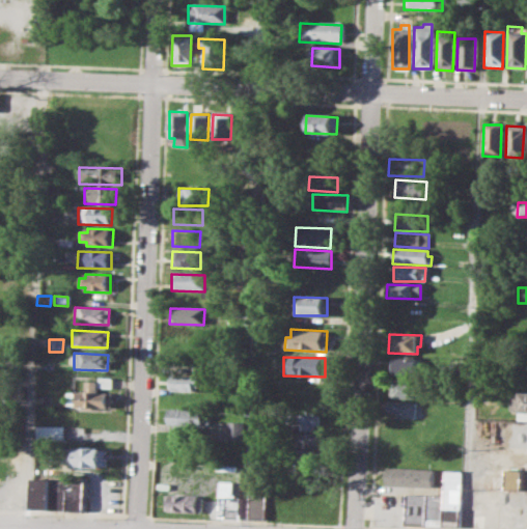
[(388,358),(420,359),(420,369),(416,369),(416,378),(393,377),(393,371),(388,370),(388,358)]
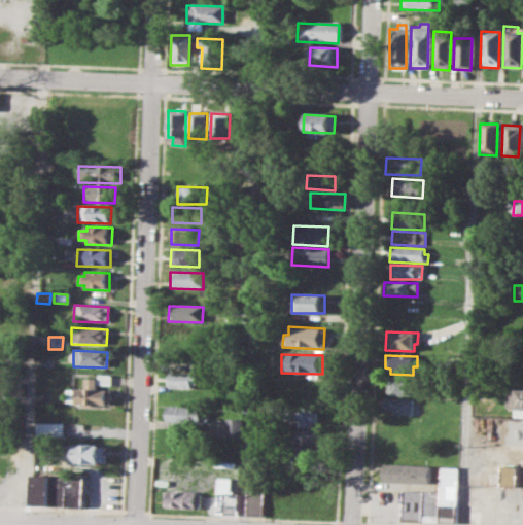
[(165,373),(196,375),(196,385),(189,385),(189,390),(164,389),(165,373)]
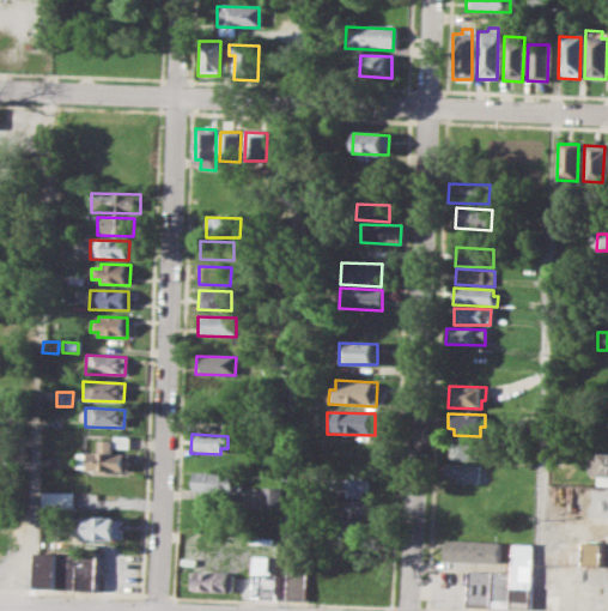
[(111,437),(111,451),(125,451),(126,437),(111,437)]
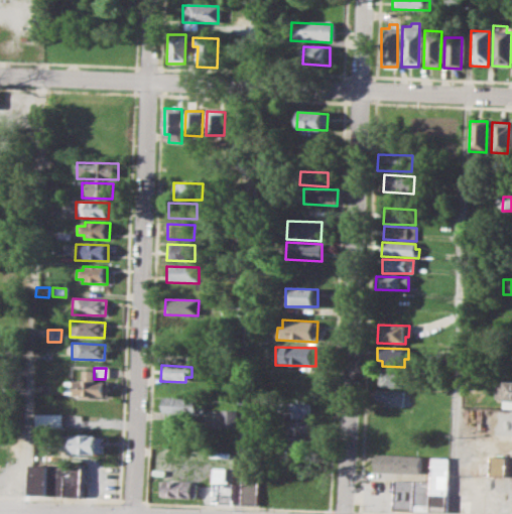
[(376,370),(405,371),(405,388),(375,387),(376,370)]
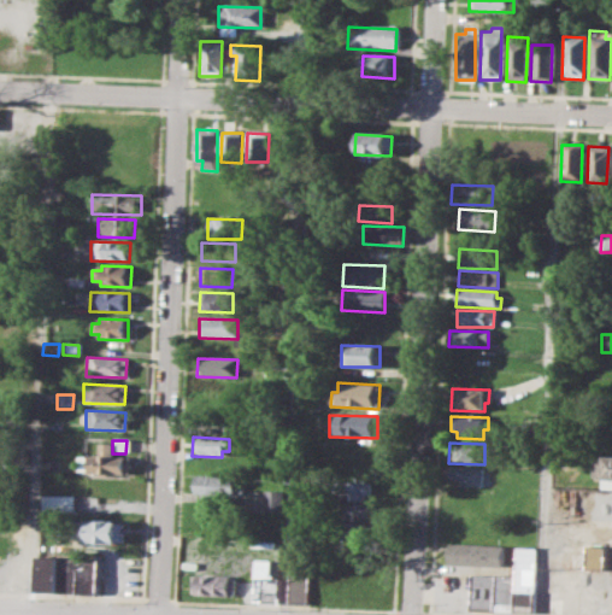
[(96,444),(110,444),(109,455),(95,455),(96,444)]
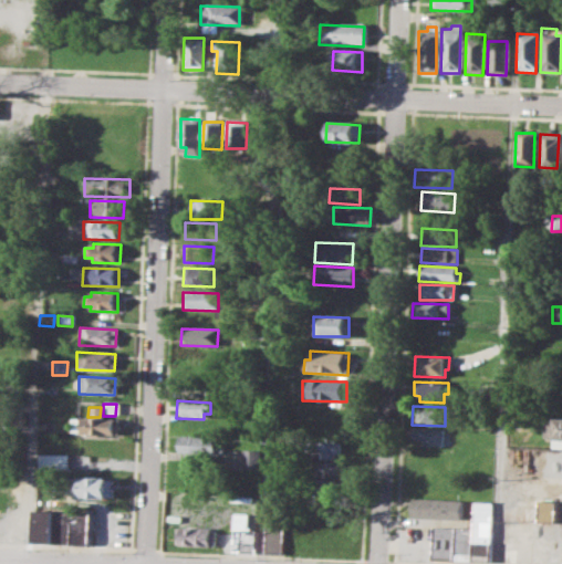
[(303,409),(342,410),(342,427),(325,426),(325,431),(303,430),(303,409)]
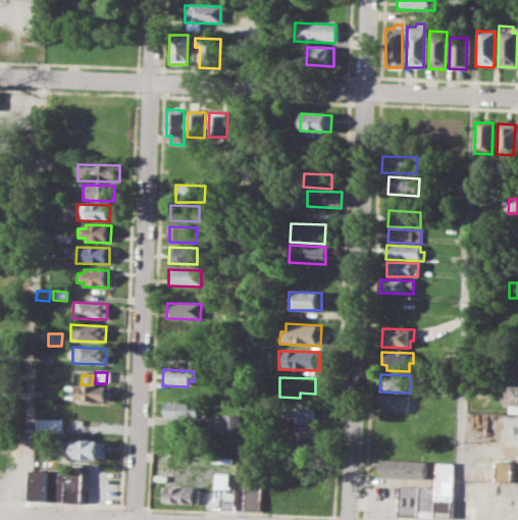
[(73,386),(107,387),(106,403),(73,402),(73,386)]
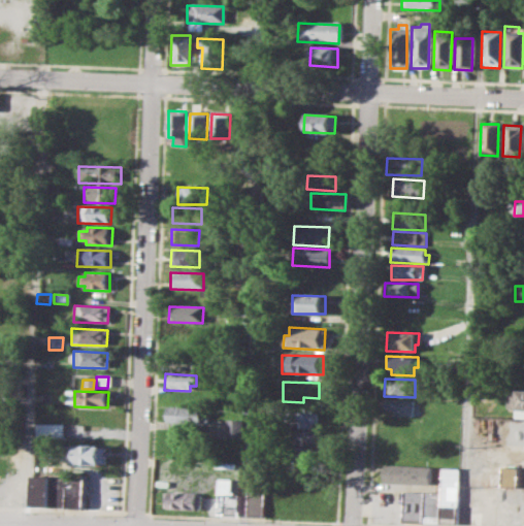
[(514,391),(523,391),(523,412),(503,411),(504,394),(514,394),(514,391)]
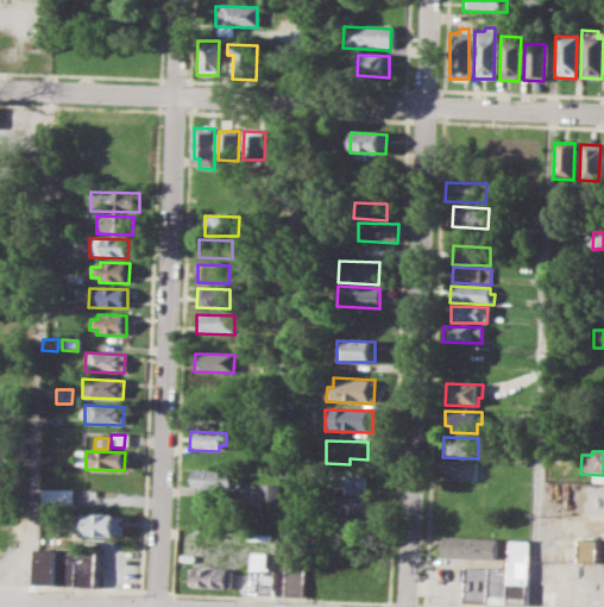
[(442,462),(480,463),(479,482),(451,481),(451,475),(441,475),(442,462)]
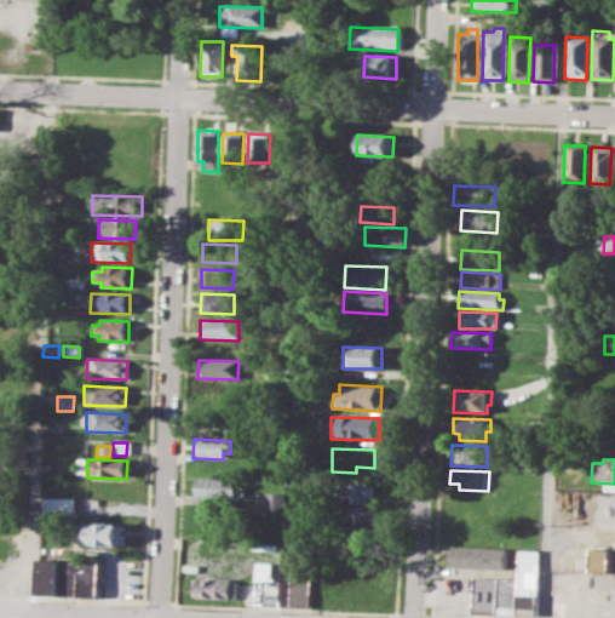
[(193,479),(234,480),(234,499),(193,498),(193,479)]
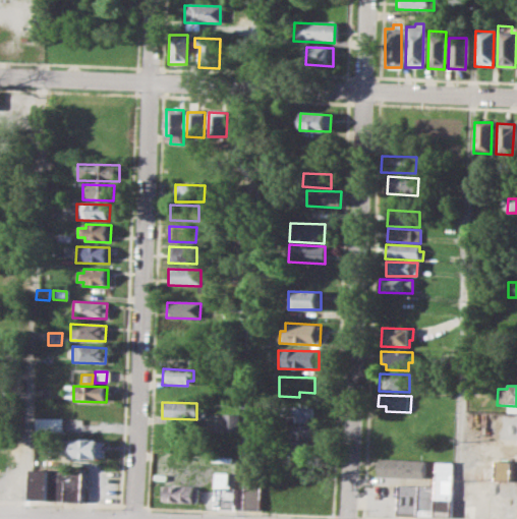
[(282,407),(311,408),(311,418),(305,418),(305,422),(282,422),(282,407)]
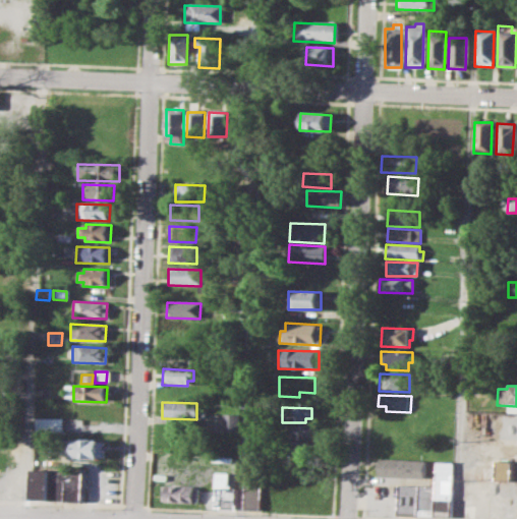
[(221,414),(236,415),(235,433),(220,433),(221,414)]
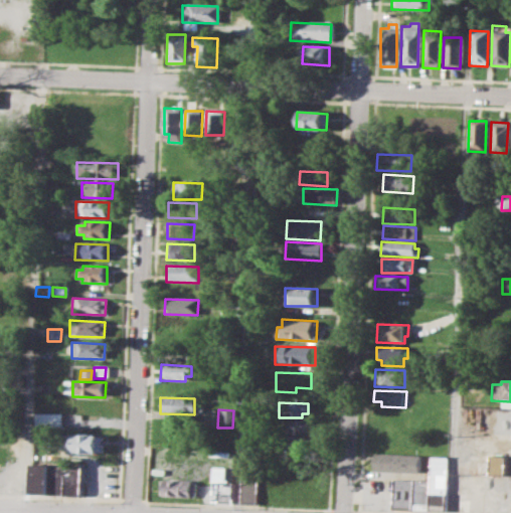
[(32,429),(59,428),(59,414),(32,415),(32,429)]
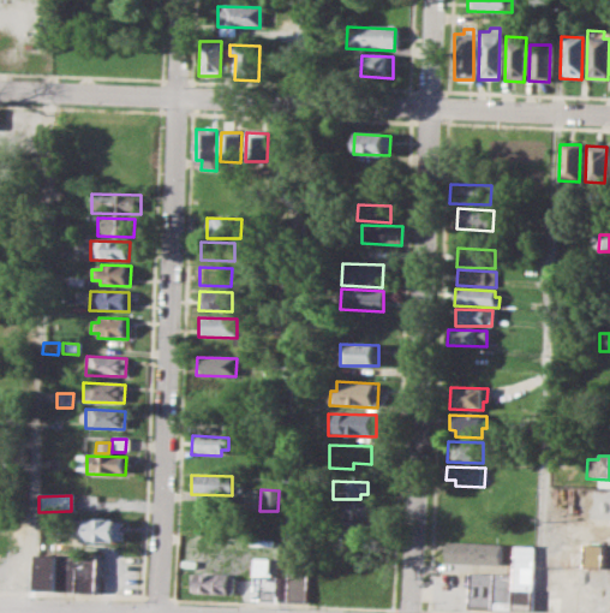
[(336,503),(370,504),(369,519),(335,518),(336,503)]
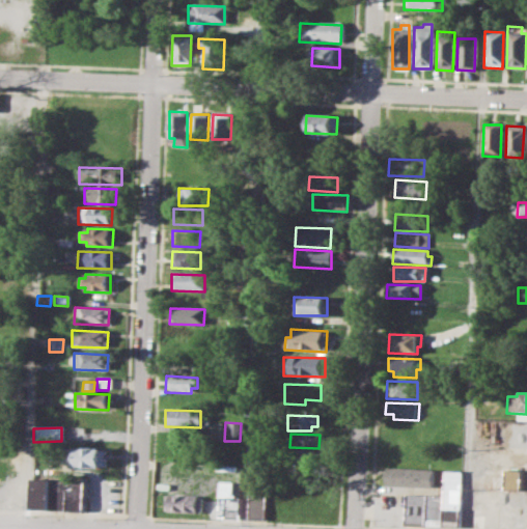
[(65,449),(103,451),(102,469),(64,467),(65,449)]
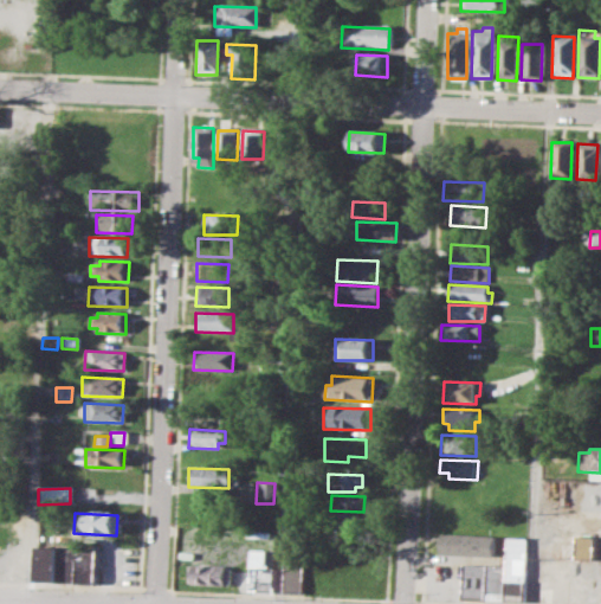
[(336,514),(367,515),(367,533),(335,532),(336,514)]
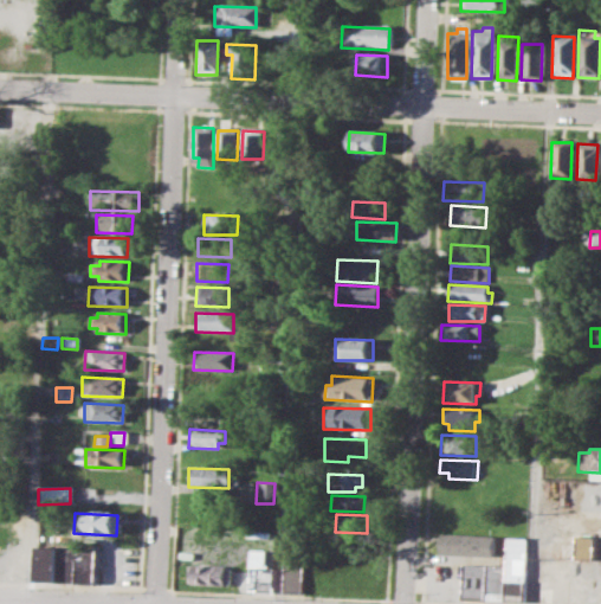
[(439,535),(493,538),(492,558),(439,556),(439,535)]
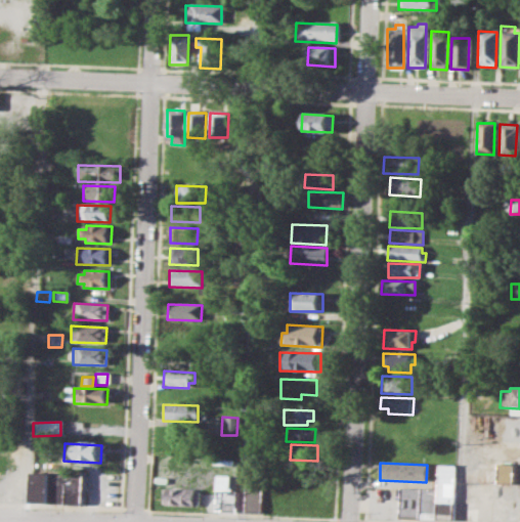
[(497,465),(516,465),(516,485),(497,485),(497,465)]
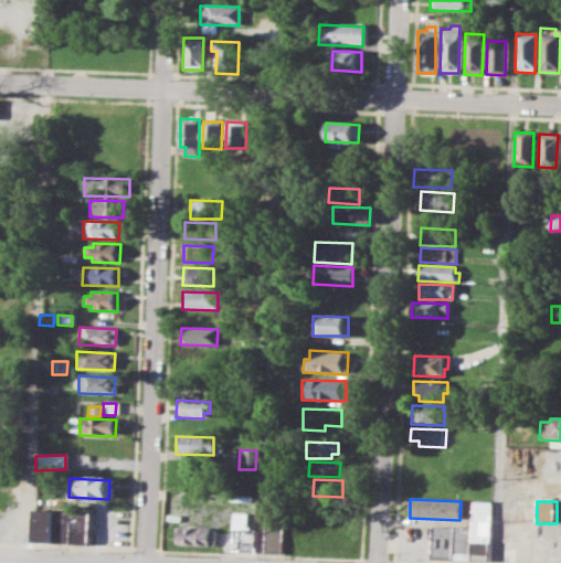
[(472,502),(489,502),(487,561),(469,561),(470,529),(472,502)]
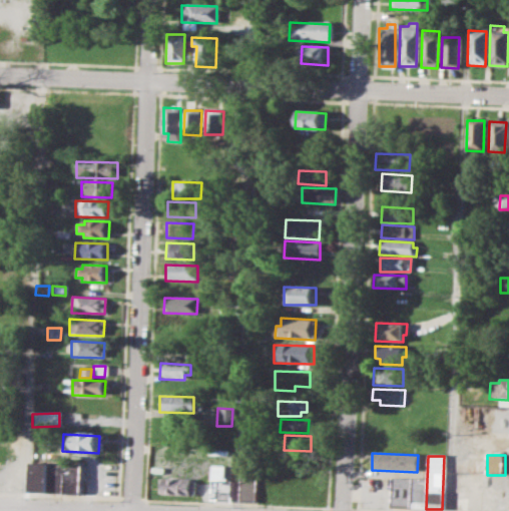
[(29,464),(80,466),(78,495),(27,493),(29,464)]
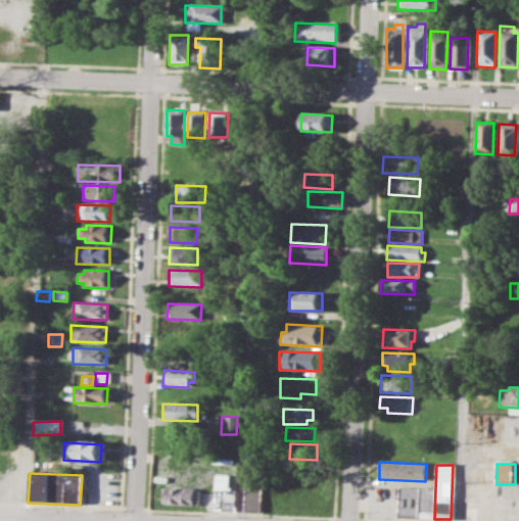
[(272,476),(312,477),(311,499),(271,496),(272,476)]
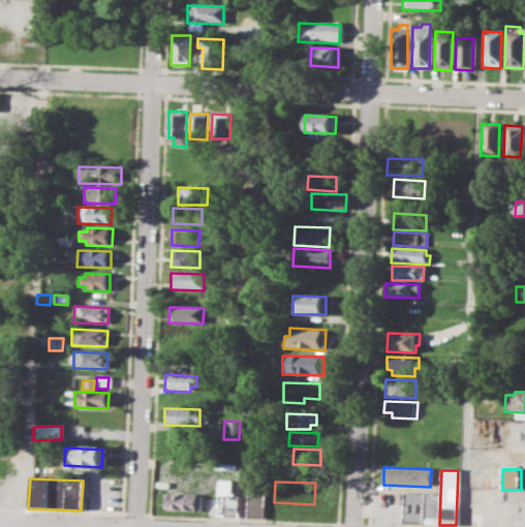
[(246,484),(264,484),(263,518),(246,518),(246,484)]
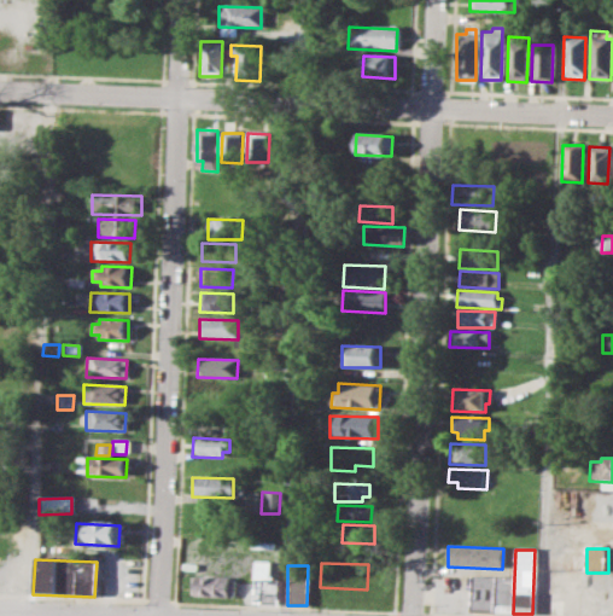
[(190,575),(232,576),(231,598),(188,597),(190,575)]
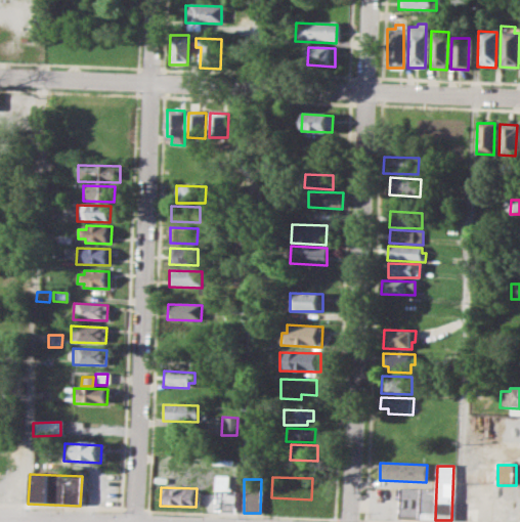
[(419,489),(398,489),(397,518),(418,519),(419,489)]
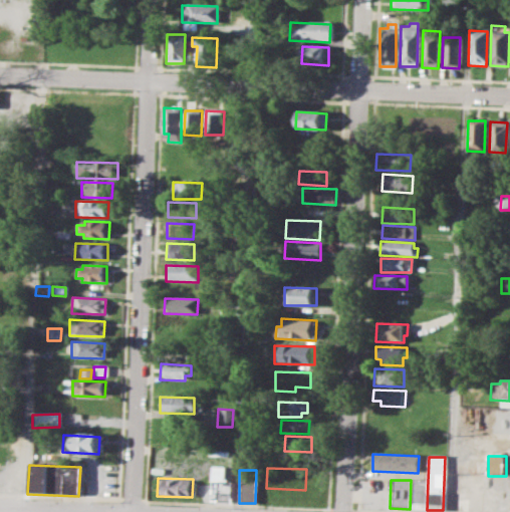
[(411,480),(428,481),(427,510),(410,509),(411,480)]
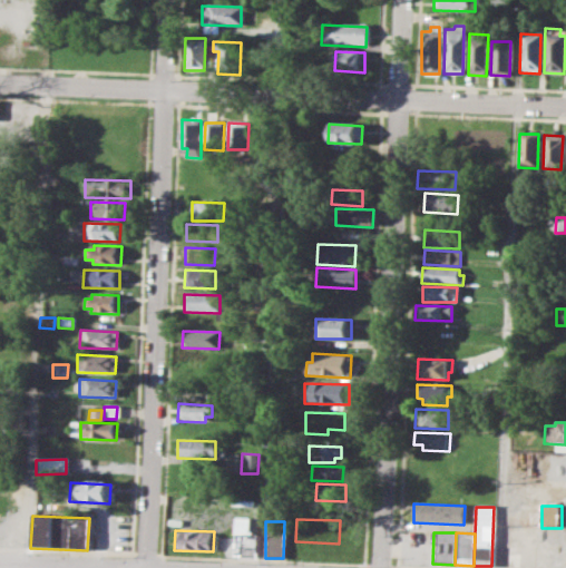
[(233,534),(254,535),(254,558),(233,558),(233,534)]
